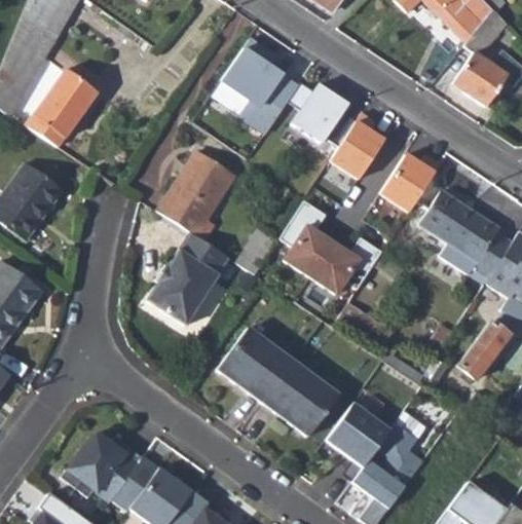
[(30,0),(24,17),(57,39),(78,0),(30,0)]
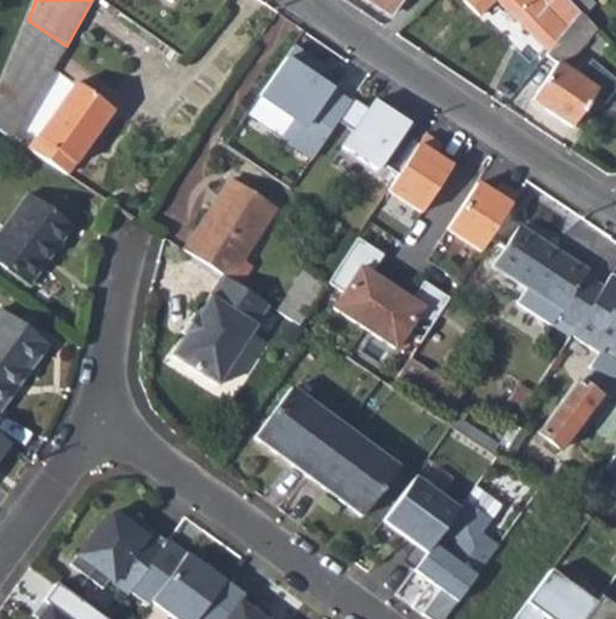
[(374,0),(392,12),(400,0),(374,0)]
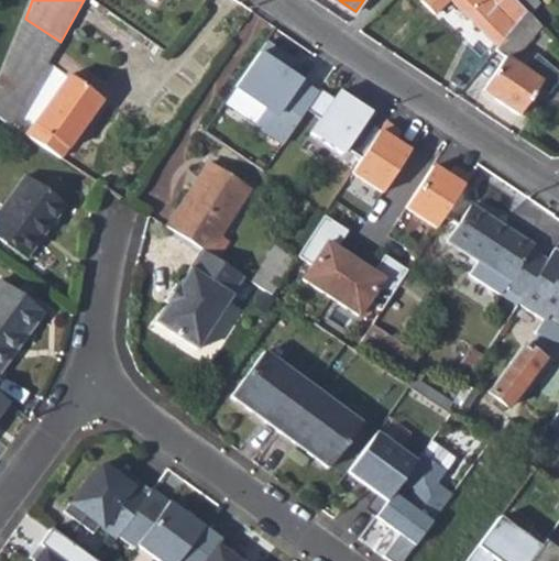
[(427,0),(439,12),(451,0),(456,0),(501,45),(529,10),(519,0),(427,0)]
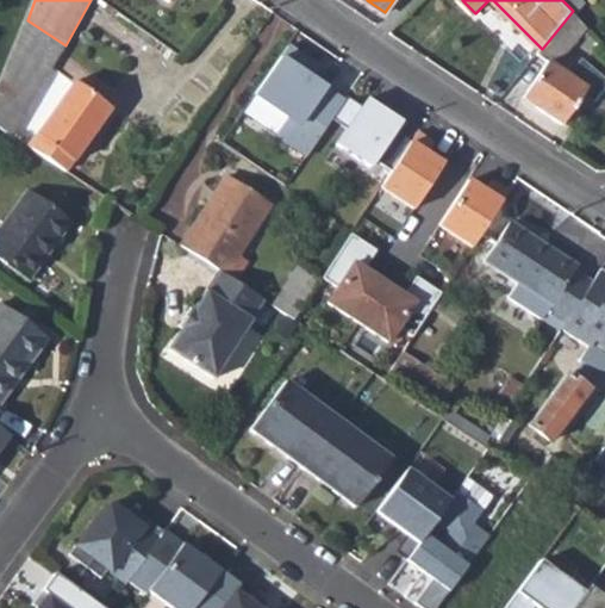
[(588,2),(586,0),(562,0),(573,11),(577,14),(588,2)]
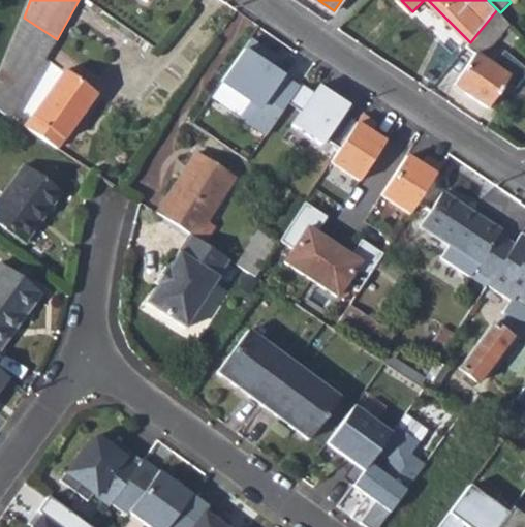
[(500,12),(511,23),(520,12),(511,2),(500,12)]
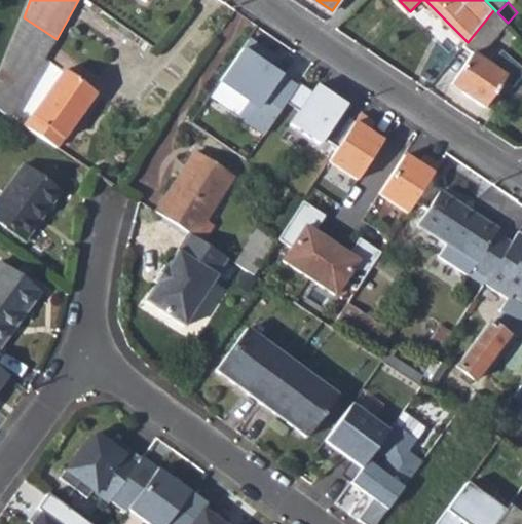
[(468,42),(465,44),(475,51),(457,77),(469,84),(465,90),(488,105),(506,77),(515,84),(521,75),(521,65),(504,50),(500,55),(496,52),(492,59),(496,61),(493,65),(482,55),(508,23),(497,12),(494,9),(468,42)]
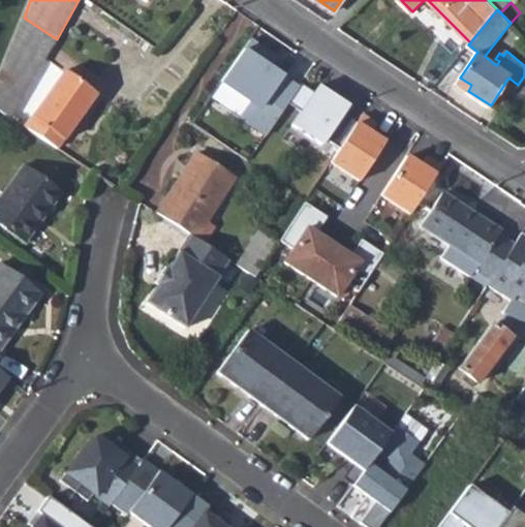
[(245,87),(250,90),(290,119),(316,81),(317,80),(278,53),(253,85),(249,81),(245,87)]
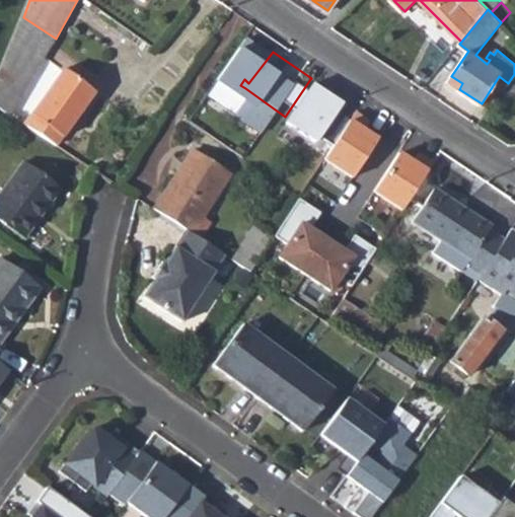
[(64,68),(25,123),(60,145),(97,91),(64,68)]
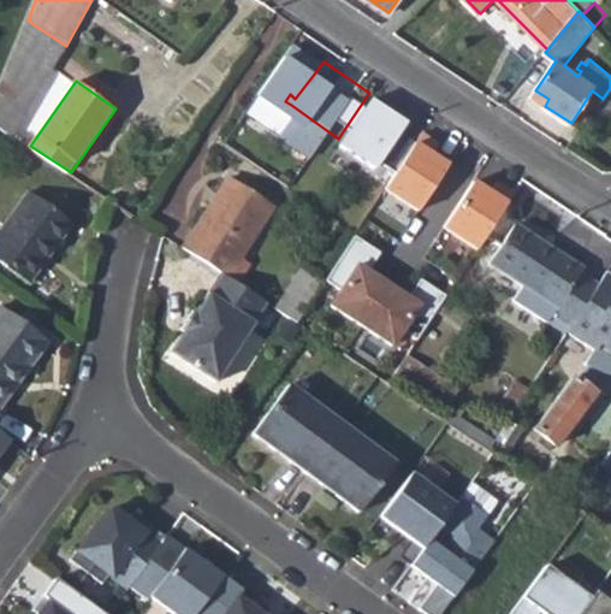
[(391,86),(380,102),(423,131),(435,117),(391,86)]
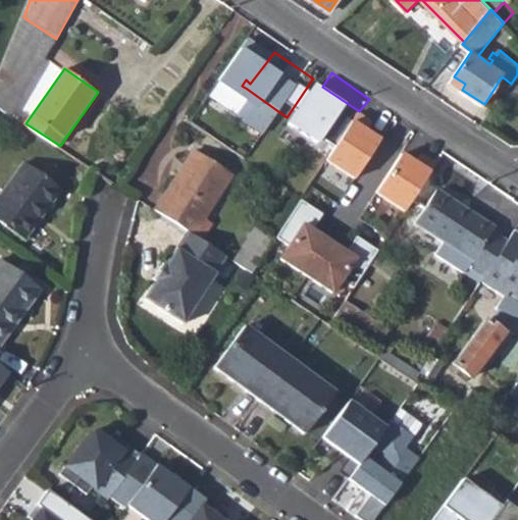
[(450,82),(462,90),(465,84),(454,76),(450,82)]
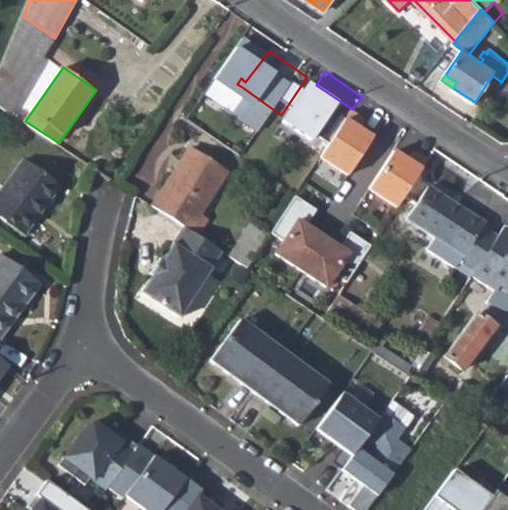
[(366,120),(353,110),(323,156),(350,175),(375,137),(361,128),(366,120)]
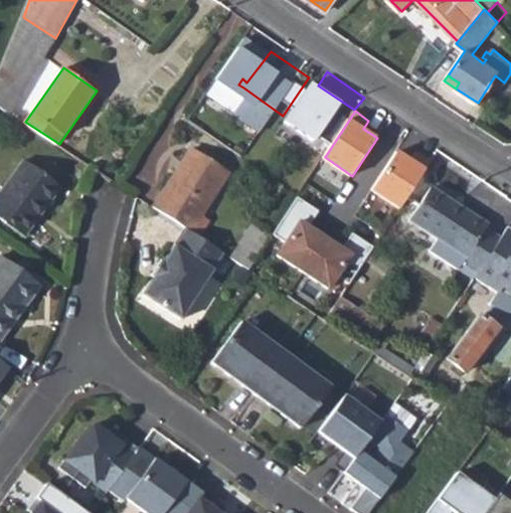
[(193,148),(156,206),(188,227),(200,235),(212,219),(204,214),(231,173),(193,148)]
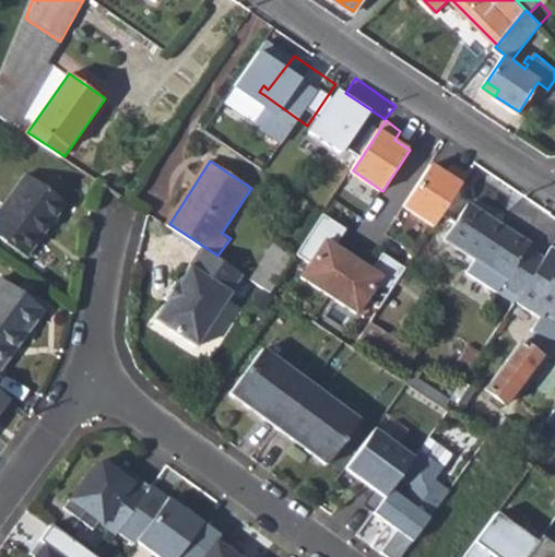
[(435,225),(468,175),(453,165),(447,174),(433,164),(405,205),(435,225)]
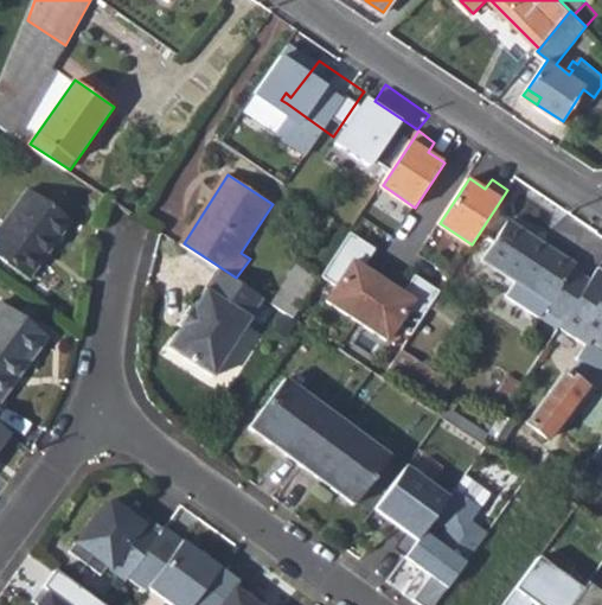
[(30,188),(0,228),(0,254),(31,276),(72,220),(30,188)]
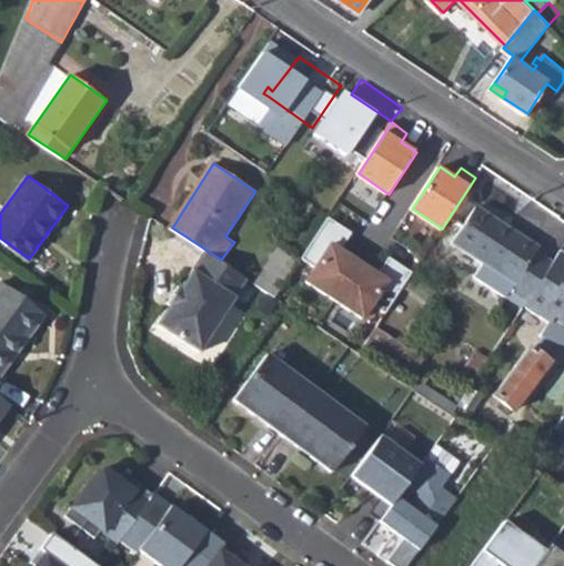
[(507,295),(512,290),(529,302),(555,262),(539,250),(541,248),(479,206),(455,241),(486,262),(476,275),(507,295)]
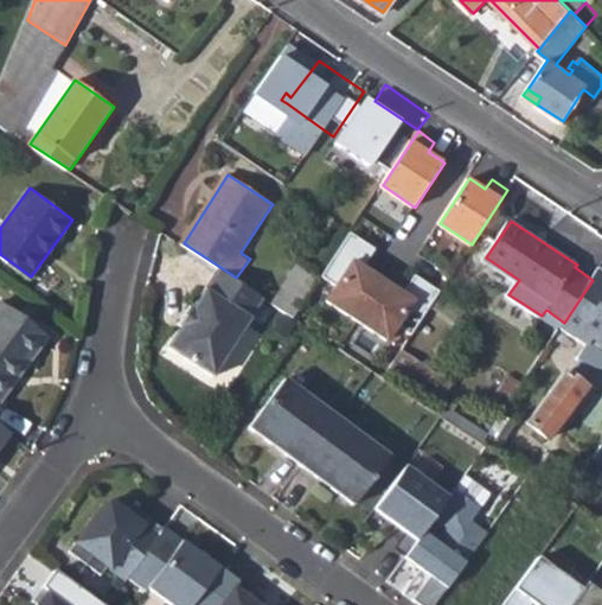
[(328,300),(359,319),(385,280),(365,267),(377,248),(352,233),(324,275),(338,286),(328,300)]
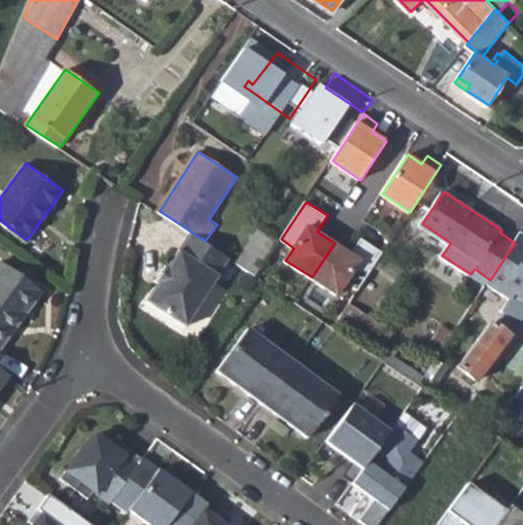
[(260,229),(238,263),(257,275),(279,242),(260,229)]
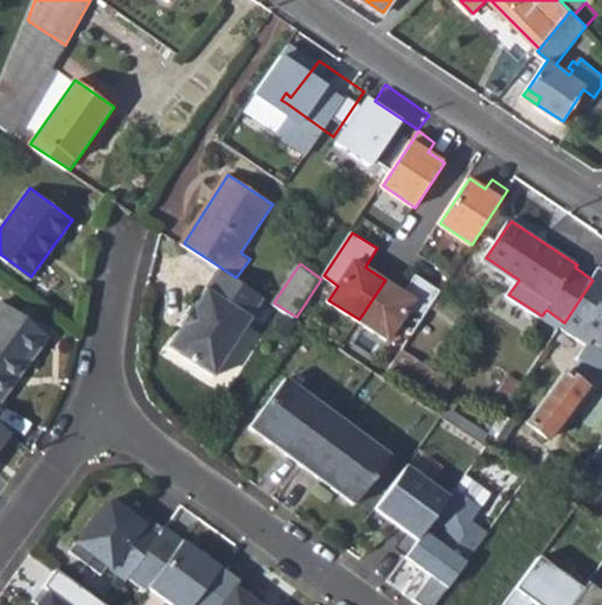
[(236,278),(222,268),(197,307),(192,305),(179,324),(184,326),(171,346),(216,376),(267,298),(236,278)]
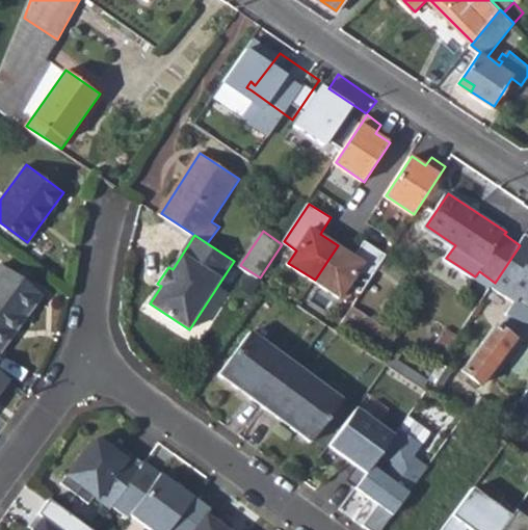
[(527,237),(526,236),(520,245),(495,283),(494,285),(518,300),(509,312),(512,314),(518,317),(521,319),(527,321),(527,237)]
